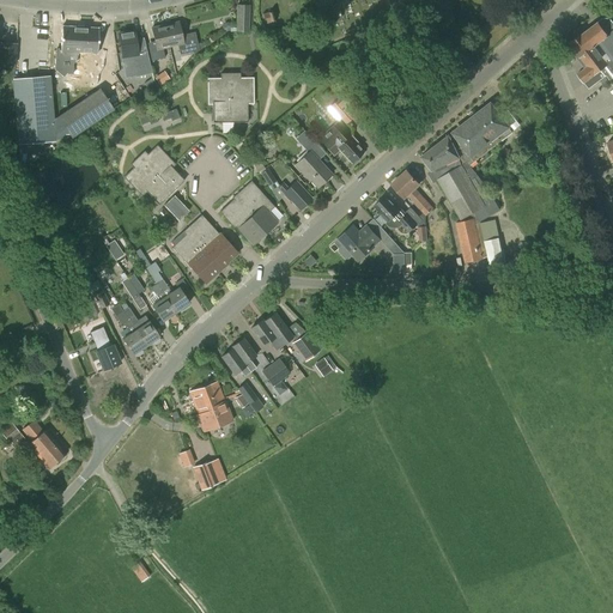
[(230,28),(230,31),(248,32),(249,5),(236,4),(236,28),(230,28)]
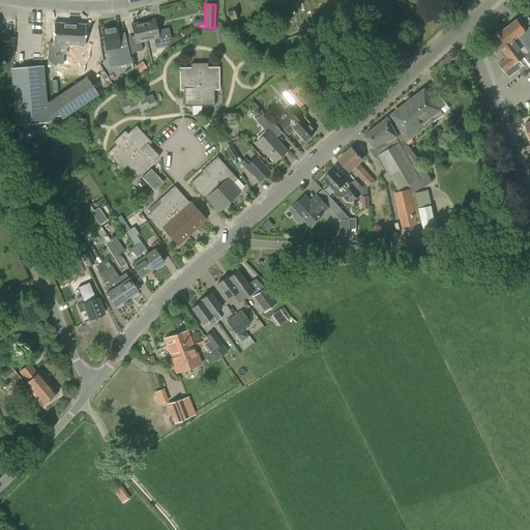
[(234,9),(227,11),(229,20),(237,18),(234,9)]
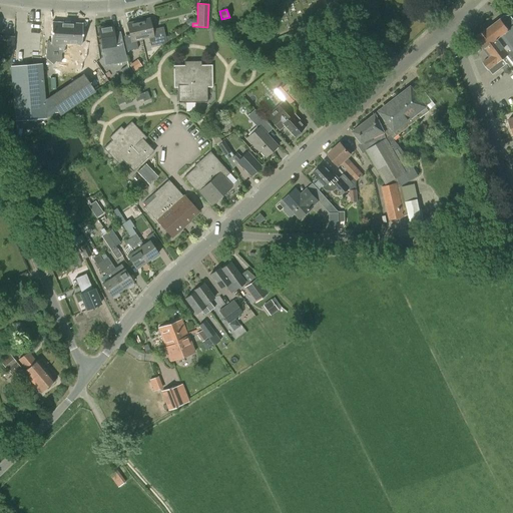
[(482,28),(476,33),(477,35),(476,36),(491,56),(483,62),(489,70),(489,69),(493,74),(512,59),(512,60),(512,19),(508,16),(504,17),(501,19),(500,18),(484,30),(482,28)]
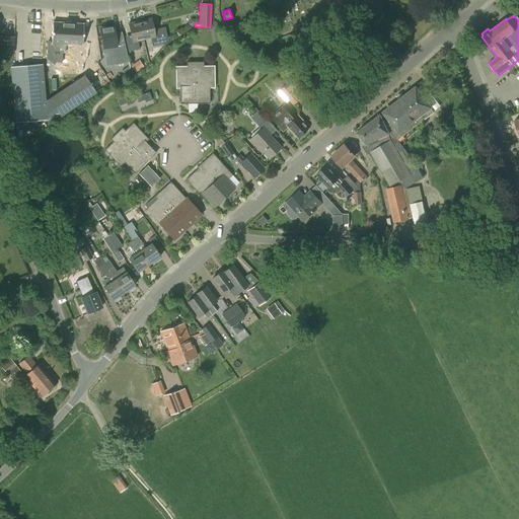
[(151,18),(140,20),(144,40),(150,39),(152,46),(163,44),(159,28),(154,29),(151,18)]
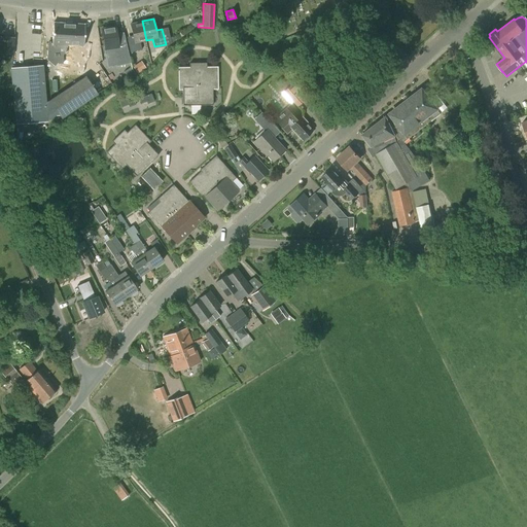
[(133,35),(127,37),(130,53),(141,49),(140,42),(146,40),(142,21),(130,24),(133,35)]
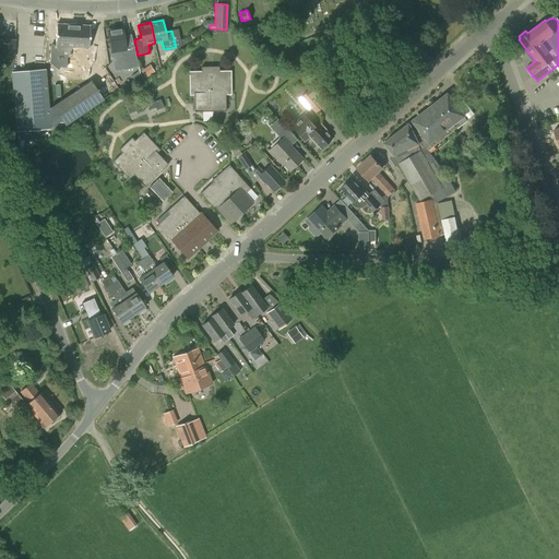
[(50,45),(49,63),(58,71),(61,68),(66,68),(67,57),(72,57),(72,47),(88,47),(91,25),(57,24),(56,46),(50,45)]
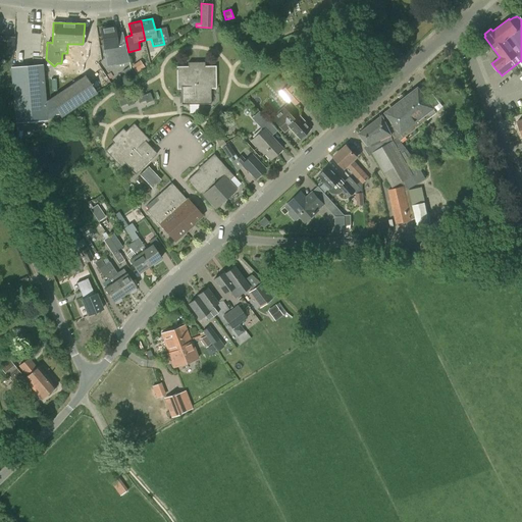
[(114,25),(101,28),(104,52),(112,51),(115,64),(128,61),(122,34),(115,35),(114,25)]
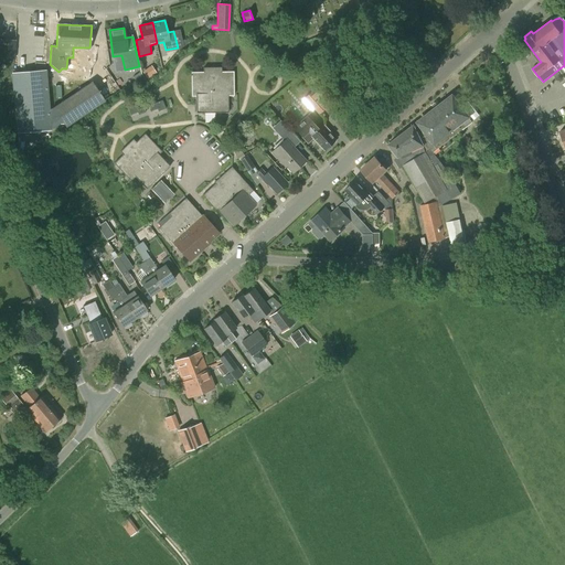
[(0,39),(0,41),(0,57),(14,59),(16,40),(0,39)]
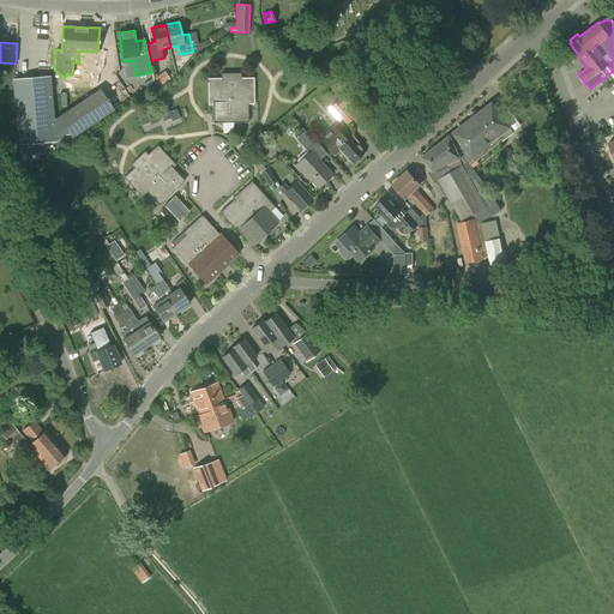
[(91,64),(79,62),(73,62),(72,74),(72,83),(90,84),(91,64)]
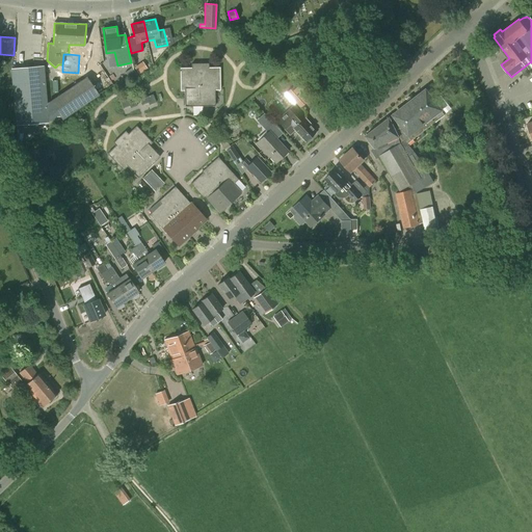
[(140,72),(149,67),(144,60),(137,65),(140,72)]
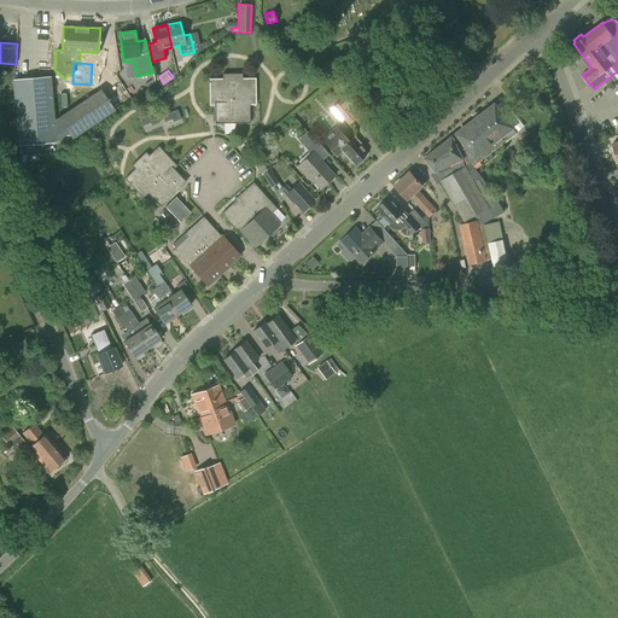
[(209,79),(209,105),(214,105),(215,123),(250,122),(249,104),(256,104),(256,79),(242,79),(242,74),(222,74),(222,79),(209,79)]
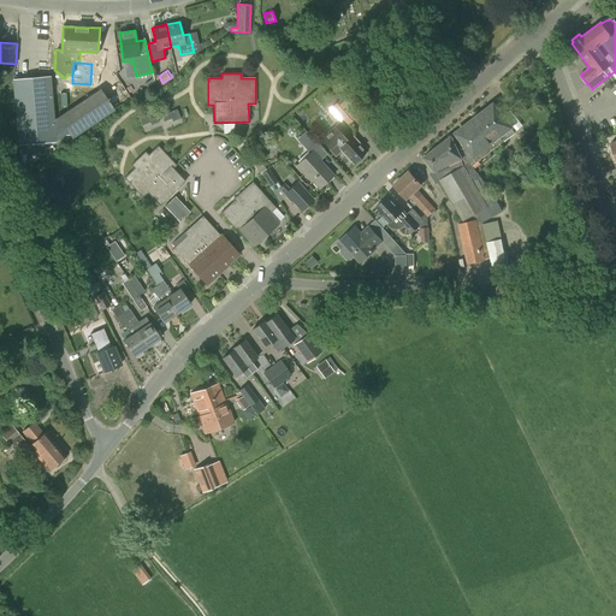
[(51,76),(12,80),(18,146),(57,142),(51,76)]
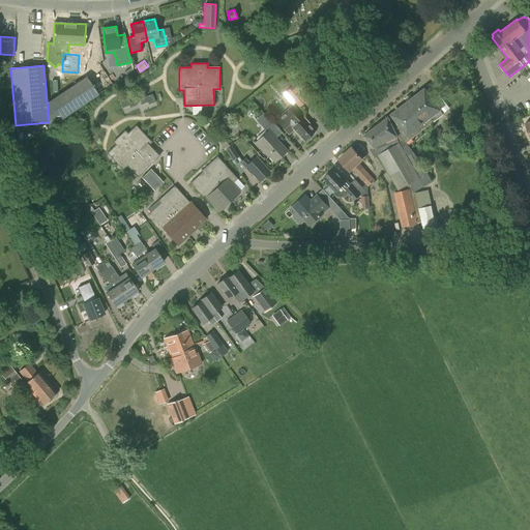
[(86,77),(47,102),(49,119),(57,113),(62,120),(98,95),(96,91),(86,77)]
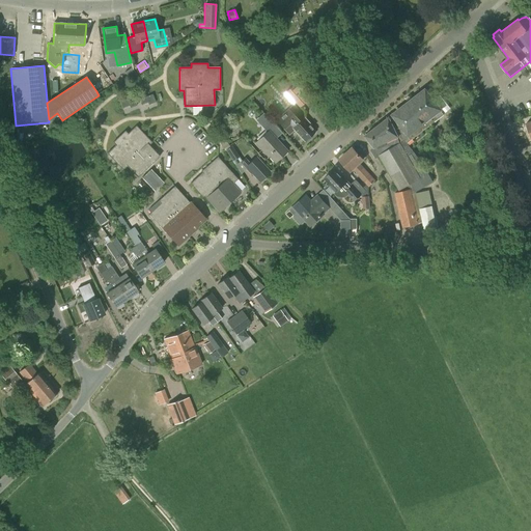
[(292,86),(285,93),(300,108),(307,101),(292,86)]
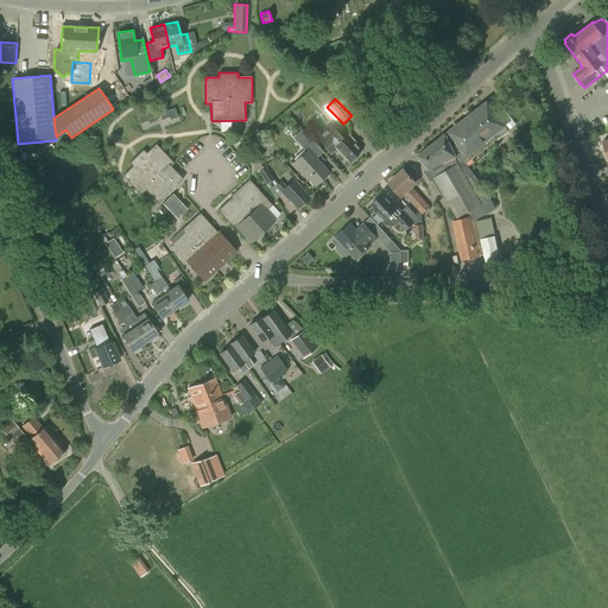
[(445,134),(418,156),(428,169),(425,171),(430,181),(435,178),(457,217),(470,210),(476,220),(495,208),(483,187),(466,164),(508,132),(505,126),(487,102),(449,132),(450,132),(445,134)]
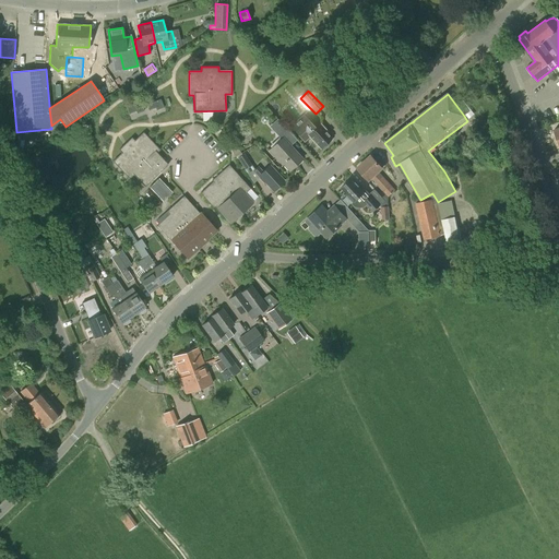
[(152,99),(145,102),(149,110),(155,107),(156,110),(164,107),(161,99),(153,102),(152,99)]
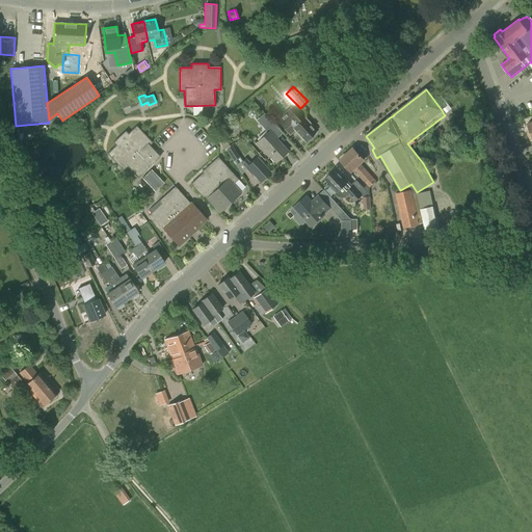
[(127,98),(120,101),(123,108),(130,106),(130,108),(137,105),(134,98),(128,100),(127,98)]
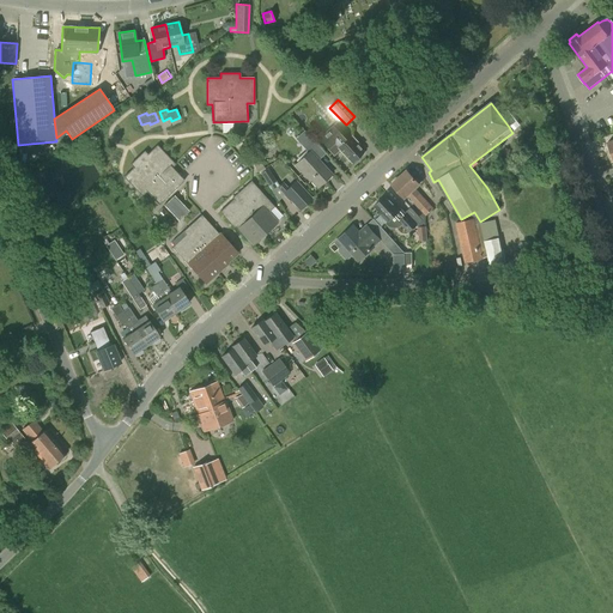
[(333,126),(319,139),(333,155),(340,150),(351,163),(352,162),(354,162),(358,159),(358,156),(363,152),(359,147),(357,145),(358,144),(351,135),(346,140),(333,126)]
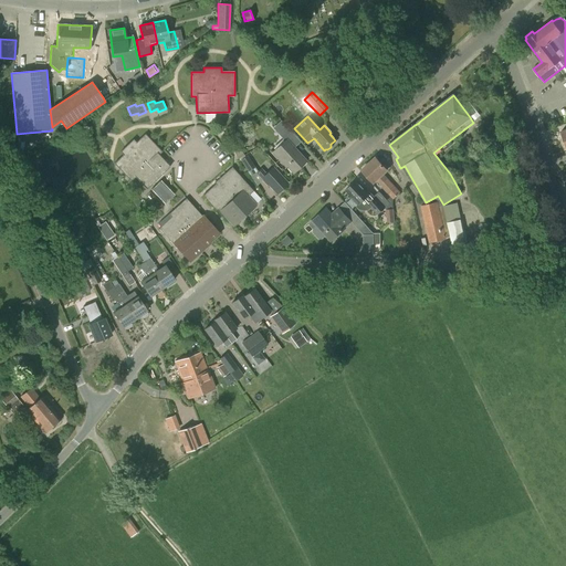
[(124,155),(115,164),(132,180),(135,177),(147,189),(170,167),(159,155),(161,152),(145,134),(136,143),(134,139),(121,152),(124,155)]
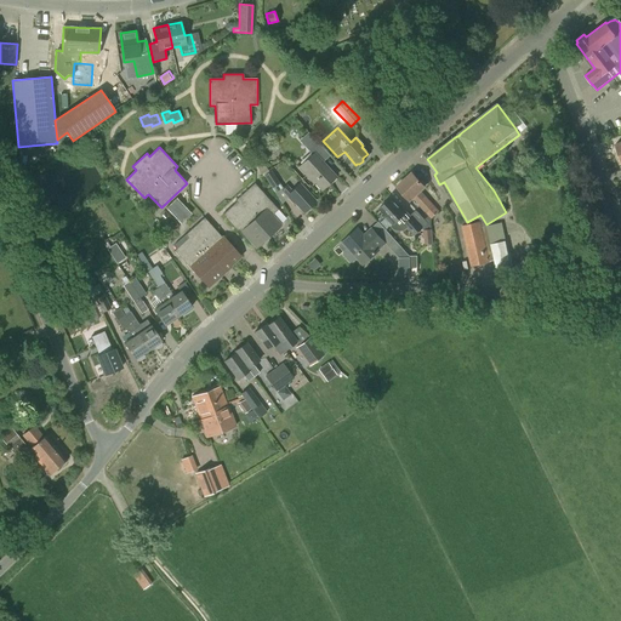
[(314,153),(298,167),(311,180),(311,178),(320,189),(335,176),(314,153)]
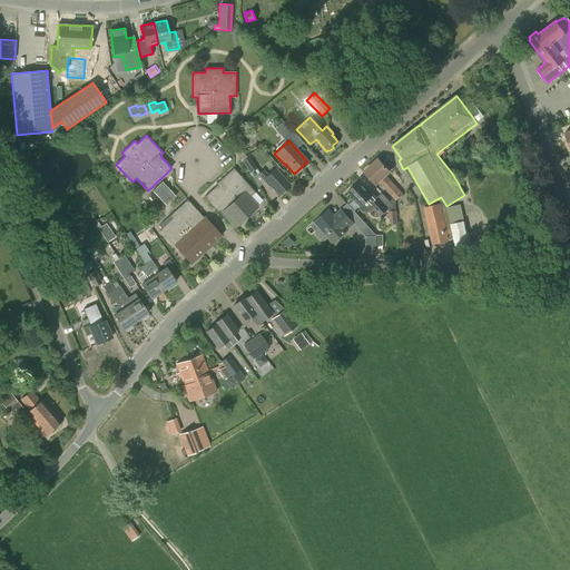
[(249,157),(243,160),(248,169),(247,170),(249,174),(257,168),(249,157)]
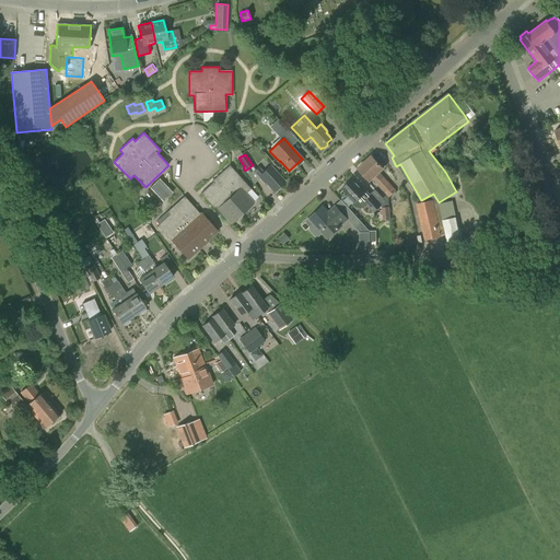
[(372,155),(358,168),(370,182),(372,178),(389,197),(396,190),(380,172),(384,168),(372,155)]
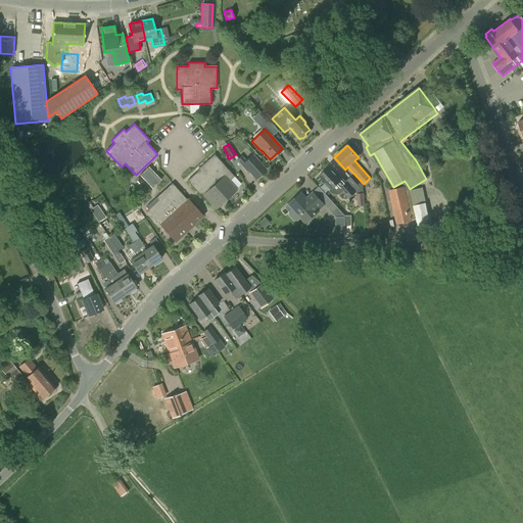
[(199,170),(188,181),(206,201),(208,200),(216,208),(237,189),(229,181),(234,176),(215,154),(198,169),(199,170)]
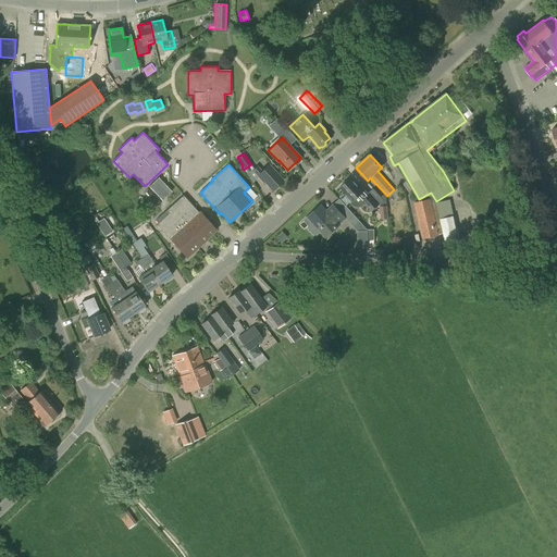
[(257,166),(252,171),(263,183),(264,182),(272,190),(283,181),(269,165),(262,171),(257,166)]
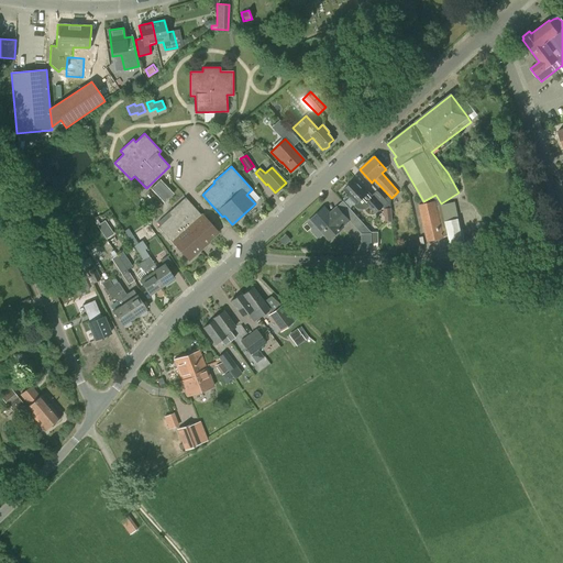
[(355,179),(344,189),(356,202),(354,205),(356,208),(362,210),(367,209),(370,207),(376,213),(383,208),(373,197),(362,186),(362,187),(355,179)]
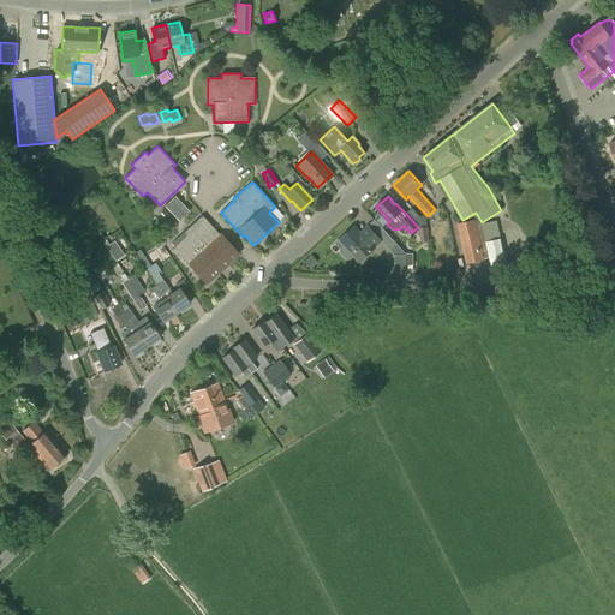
[(186,236),(173,248),(190,267),(191,267),(207,285),(225,268),(224,267),(227,263),(228,263),(239,254),(221,234),(220,234),(203,215),(184,232),(186,236)]
